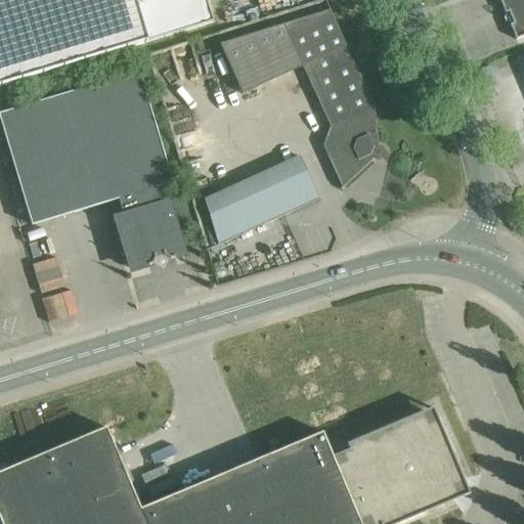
[(0,0),(0,85),(213,22),(207,0),(0,0)]
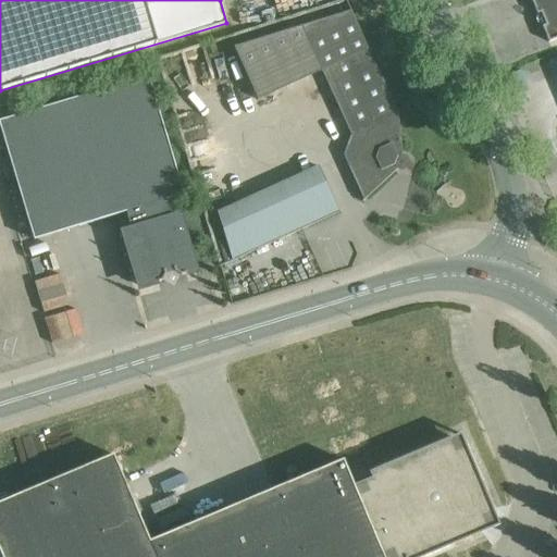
[(556,38),(556,0),(531,0),(537,13),(542,12),(546,24),(542,25),(549,41),(556,38)]
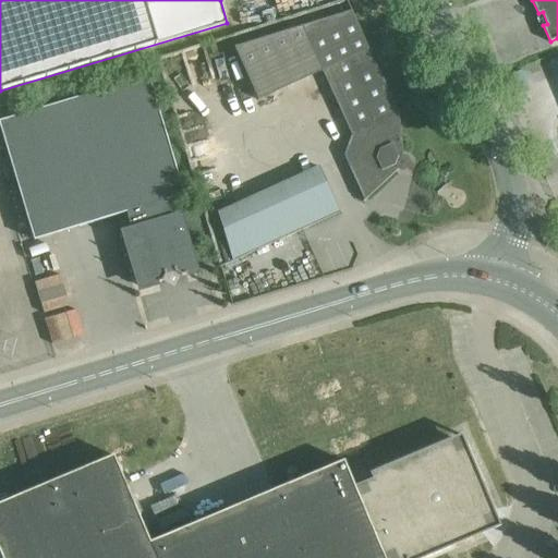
[(343,155),(364,202),(399,169),(403,155),(399,112),(352,10),(302,25),(323,70),(351,132),(343,155)]
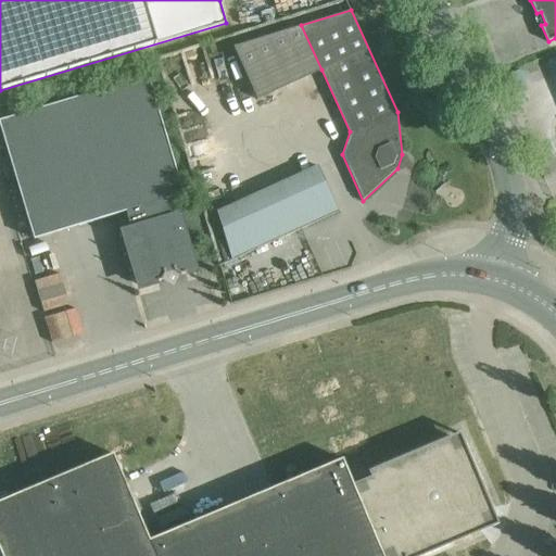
[(184,194),(177,173),(148,76),(0,121),(0,127),(34,239),(125,212),(130,229),(124,231),(140,287),(162,280),(165,274),(164,269),(173,266),(174,270),(181,275),(196,270),(179,215),(173,217),(167,199),(184,194)]
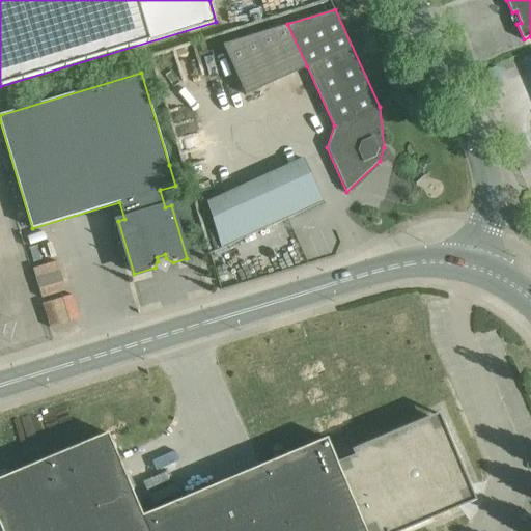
[(288,154),(193,198),(217,248),(312,203),(288,154)]
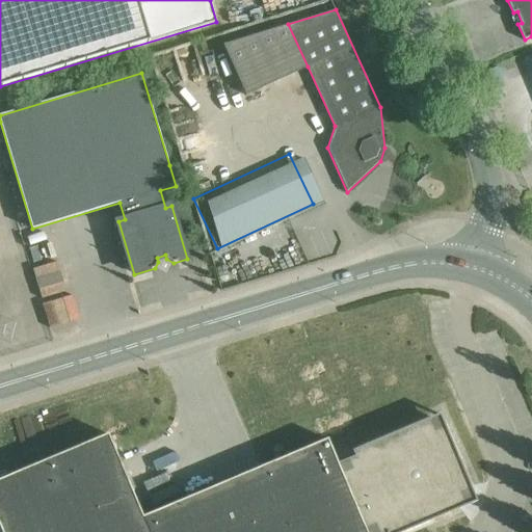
[(109,433),(0,479),(0,526),(2,531),(389,531),(393,531),(404,531),(434,520),(432,514),(439,510),(446,505),(451,498),(455,488),(457,478),(456,468),(454,460),(459,458),(444,423),(435,426),(431,418),(357,448),(361,454),(339,463),(328,439),(143,516),(109,433)]
